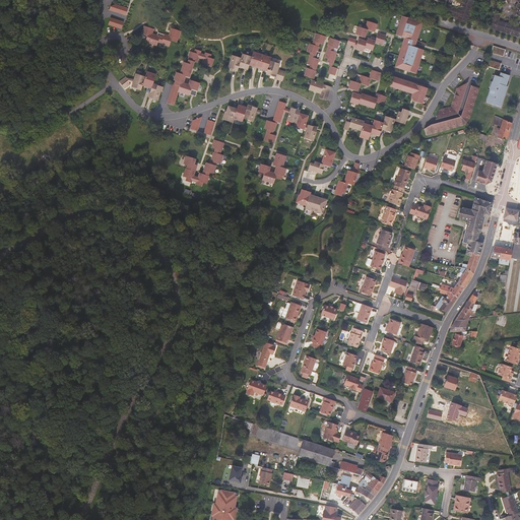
[(430,0),(443,4),(442,9),(467,16),(471,0),(430,0)]
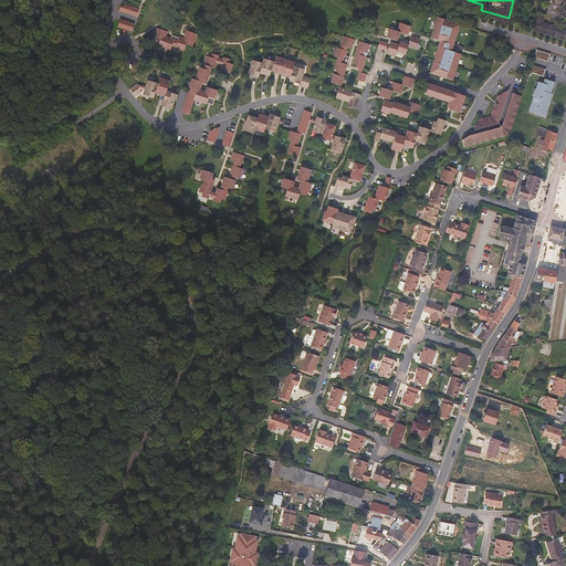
[(138,18),(140,8),(121,4),(119,13),(138,18)]
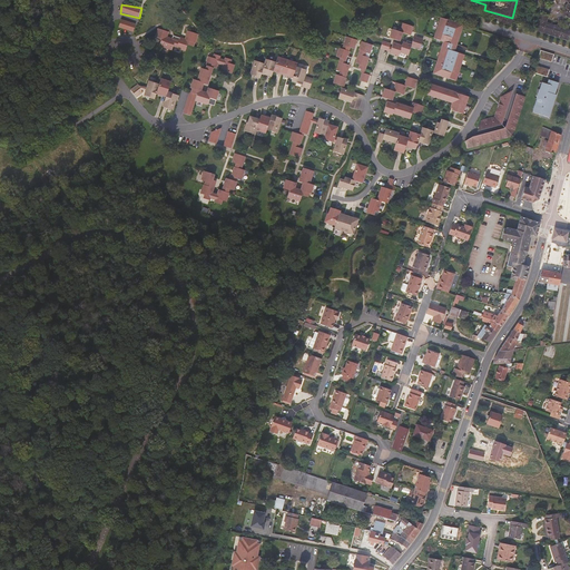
[(569,41),(569,37),(569,30),(547,23),(549,16),(540,13),(534,29),(569,41)]
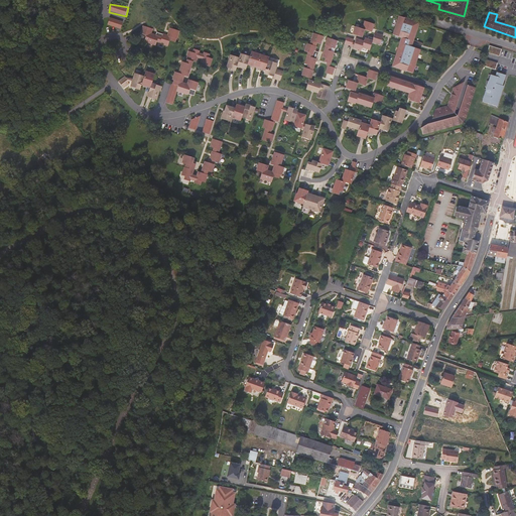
[(110,17),(107,24),(121,30),(124,22),(110,17)]
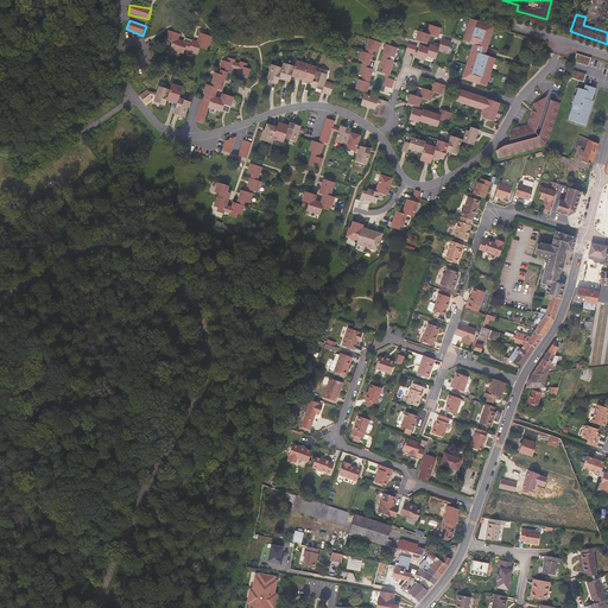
[(486,89),(496,57),(485,54),(492,31),(468,23),(461,45),(474,49),(463,82),(486,89)]
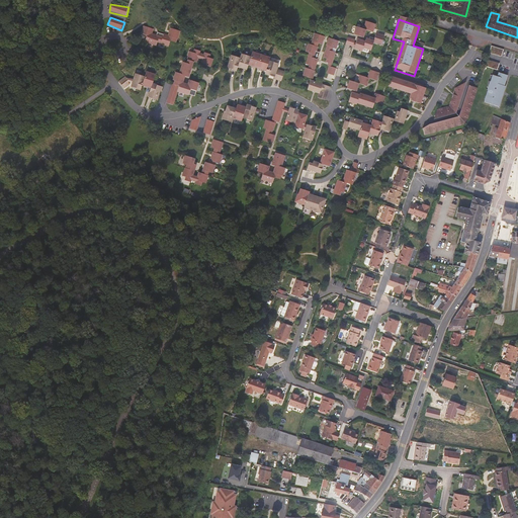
[(363,32),(364,32),(365,31),(371,34),(375,26),(368,22),(364,30),(356,27),(352,36),(360,39),(363,32)]
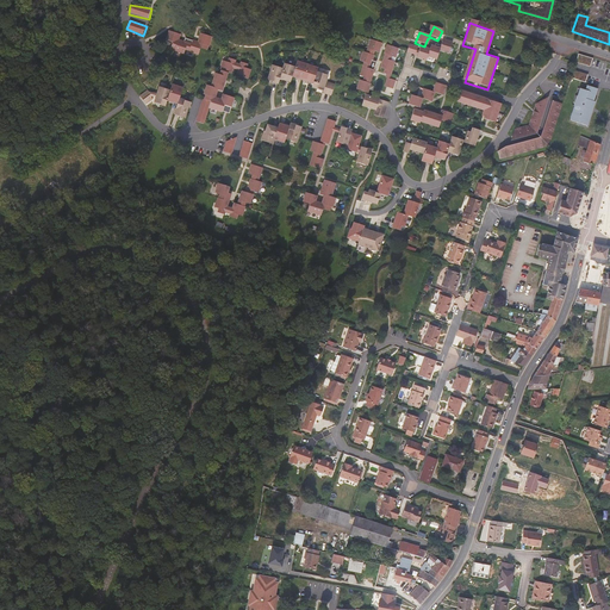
[(207,51),(212,37),(201,33),(200,37),(198,36),(195,42),(182,37),(181,41),(176,39),(178,33),(167,30),(163,39),(174,43),(172,50),(186,55),(187,51),(200,55),(203,49),(207,51)]
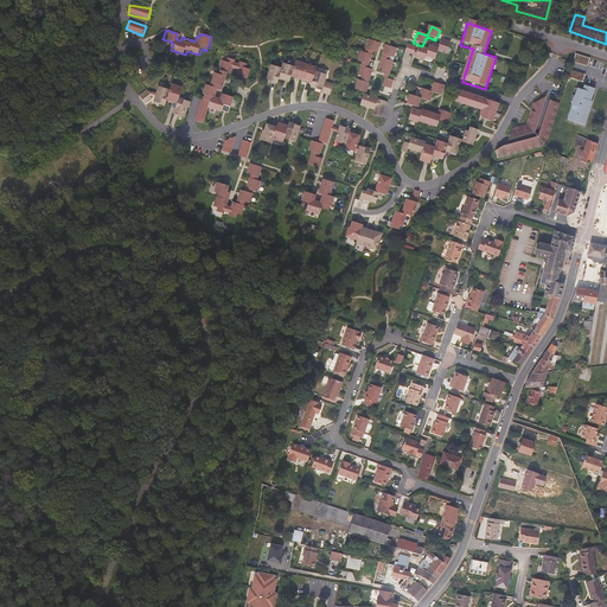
[(368,84),(375,66),(369,64),(372,55),(375,56),(379,44),(370,40),(365,52),(362,50),(358,61),(363,62),(359,71),(363,72),(360,80),(358,78),(353,89),(368,95),(371,85),(368,84)]
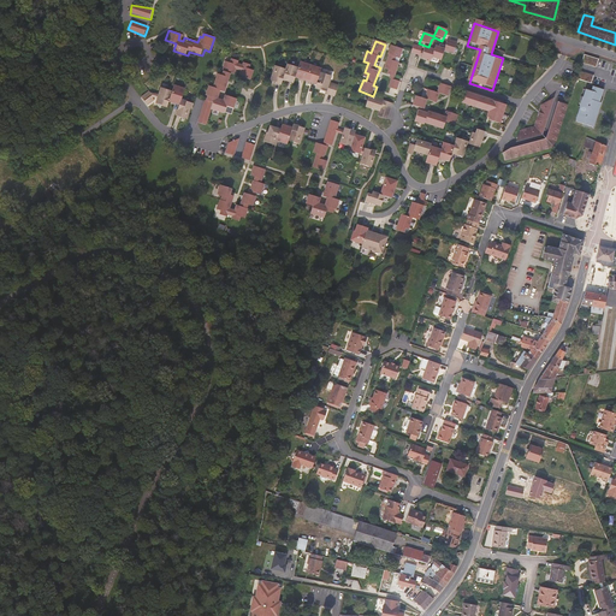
[(420,55),(422,46),(413,43),(410,53),(420,55)]
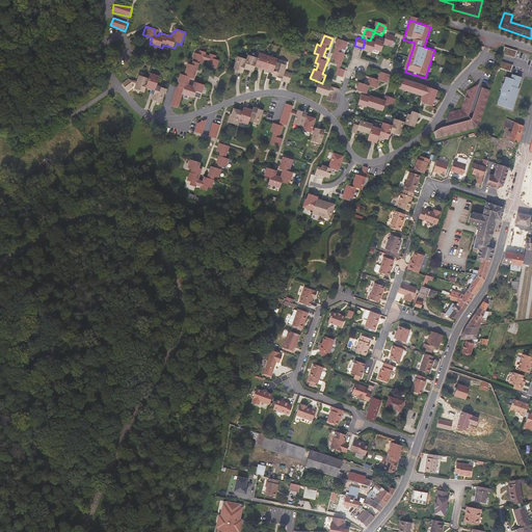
[(383,52),(386,45),(394,48),(396,41),(387,37),(384,42),(380,41),(378,45),(377,51),(383,52)]
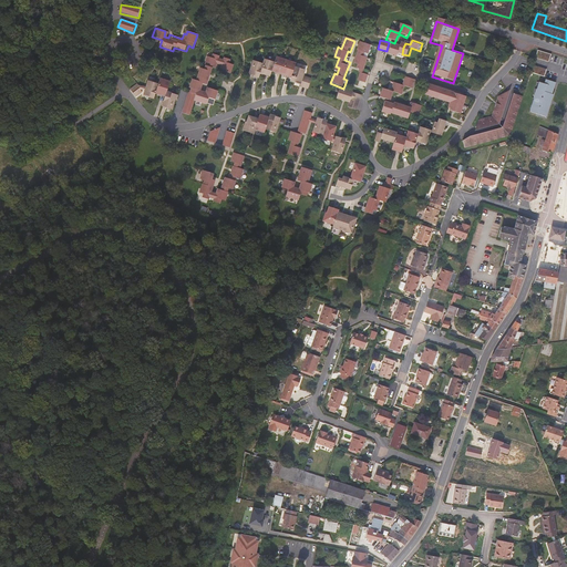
[(367,54),(370,45),(362,42),(354,61),(359,62),(357,66),(363,69),(367,59),(361,57),(363,53),(367,54)]
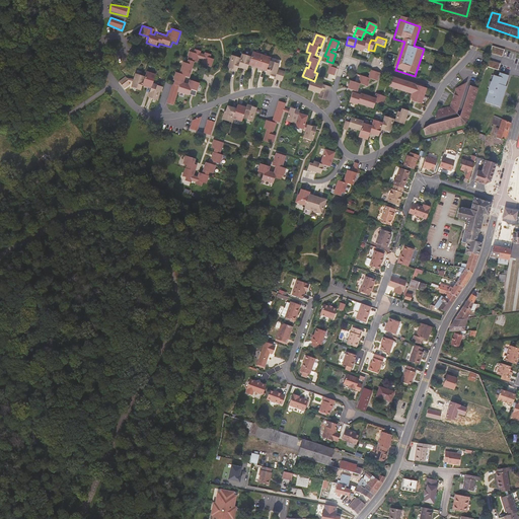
[(368,50),(369,44),(367,43),(366,46),(358,44),(355,52),(366,55),(368,50)]
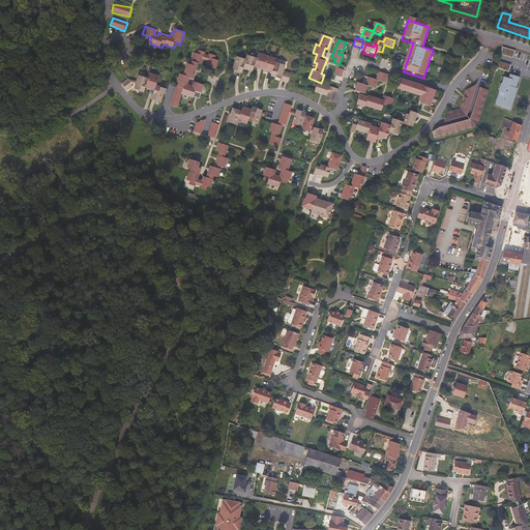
[(516,52),(503,48),(501,54),(513,58),(516,52)]
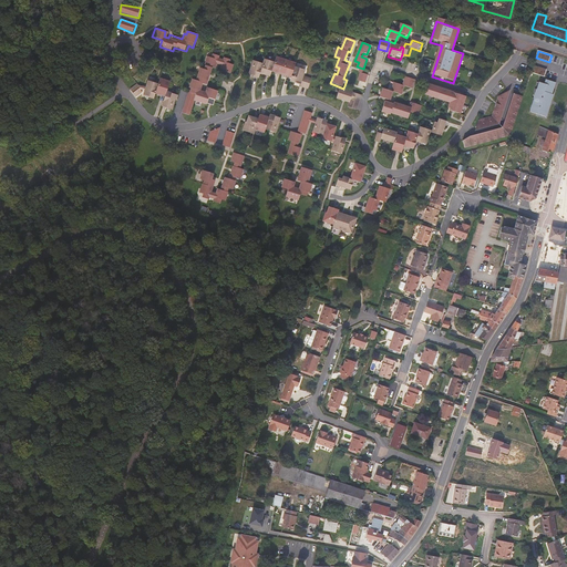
[(206,85),(213,68),(217,69),(218,64),(223,65),(222,70),(230,72),(234,63),(228,62),(229,59),(222,57),(220,60),(216,59),(217,55),(210,53),(209,55),(205,54),(200,66),(198,65),(194,79),(191,78),(188,86),(192,88),(191,91),(197,93),(195,99),(214,105),(218,91),(209,88),(207,93),(202,91),(203,85),(206,85)]
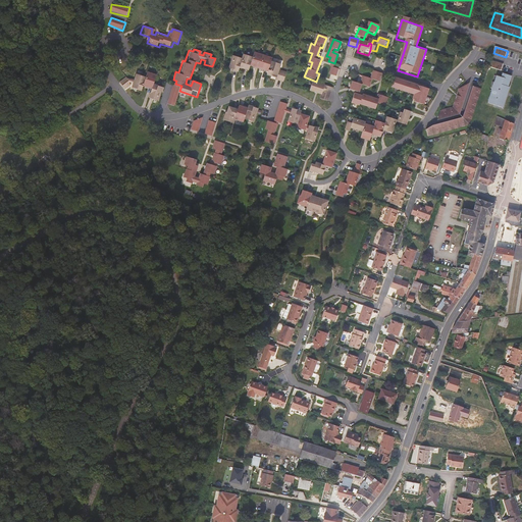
[(273,60),(255,54),(253,59),(250,68),(268,73),(272,62),(273,60)]
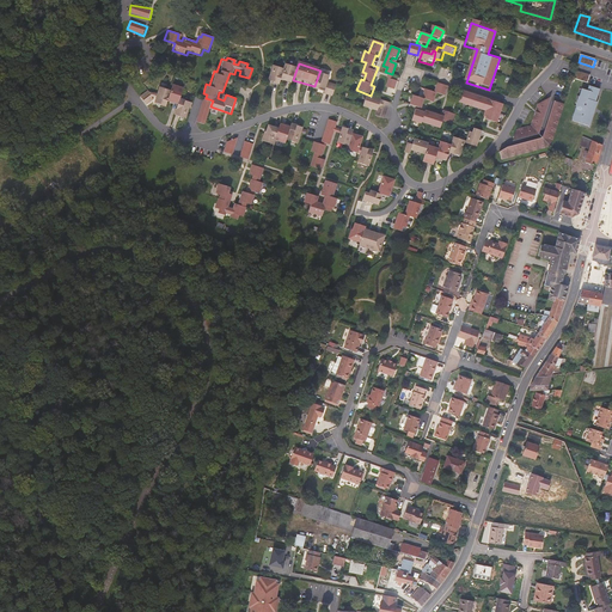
[(293,80),(297,69),(286,66),(283,71),(281,83),(292,85),(293,80)]
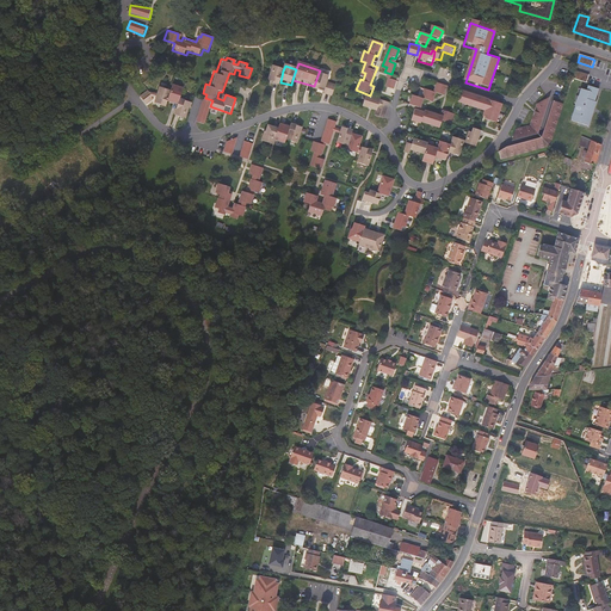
[(283,71),(273,67),(267,82),(279,87),(281,82),(283,71)]
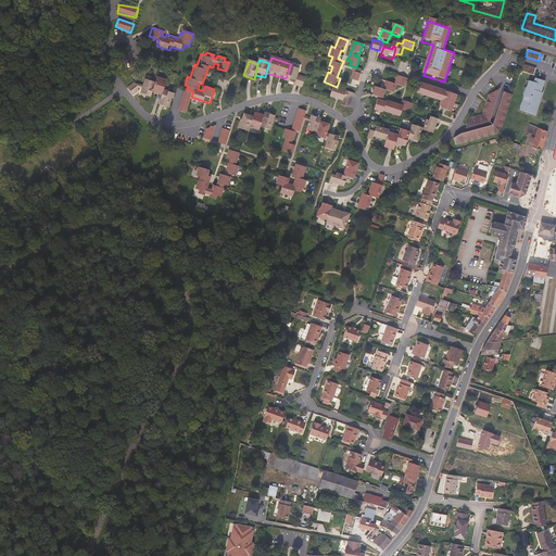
[(536,68),(523,64),(521,72),(534,75),(536,68)]
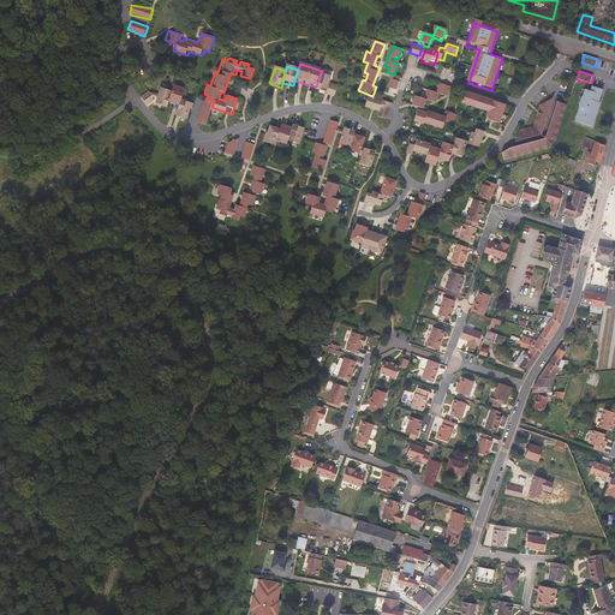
[(321,73),(316,87),(315,91),(334,99),(339,87),(330,84),(332,78),(321,73)]
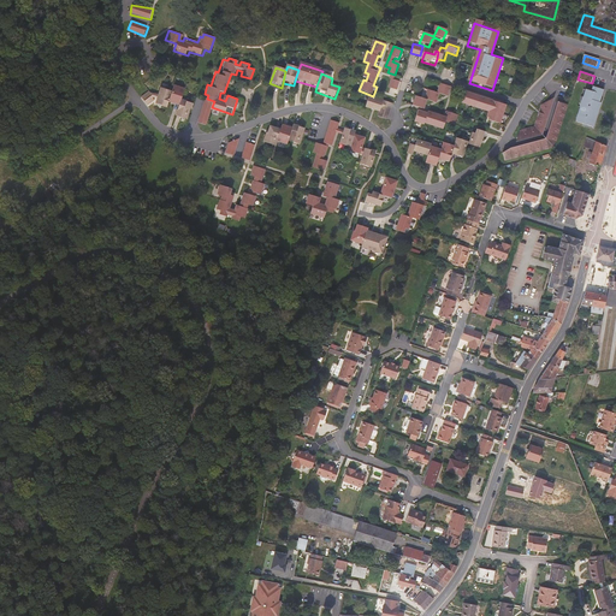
[(391,78),(390,88),(398,90),(400,81),(391,78)]
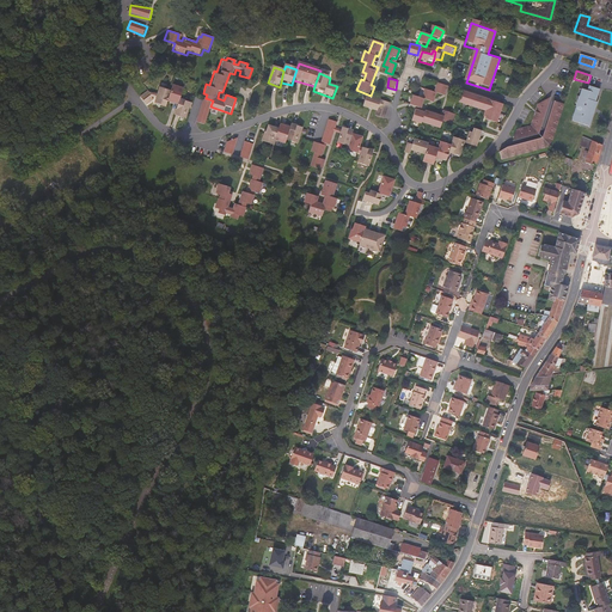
[(421,108),(423,98),(433,101),(435,93),(446,97),(448,87),(439,85),(435,92),(426,90),(423,97),(414,93),(410,104),(421,108)]
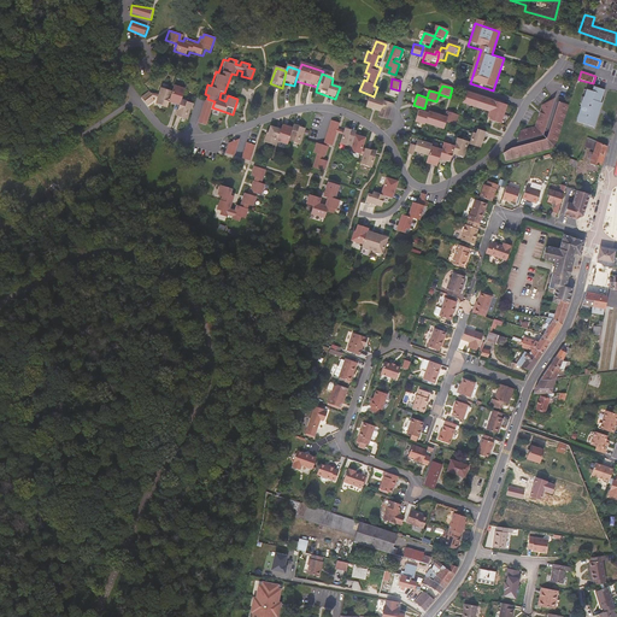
[(593,129),(607,90),(595,87),(594,92),(588,90),(577,123),(593,129)]
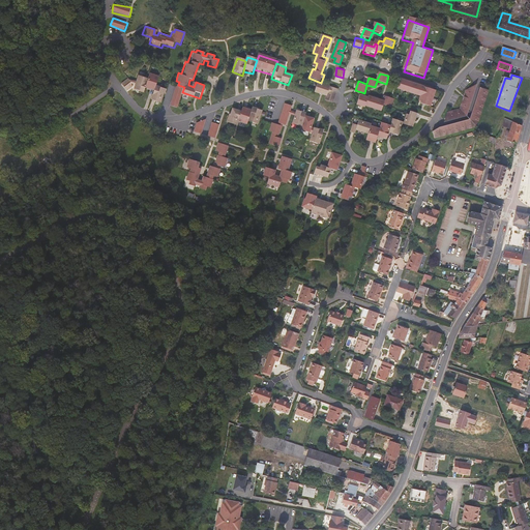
[(148,81),(139,78),(134,91),(144,94),(146,89),(154,92),(151,101),(162,105),(167,90),(156,87),(159,78),(150,76),(148,81)]
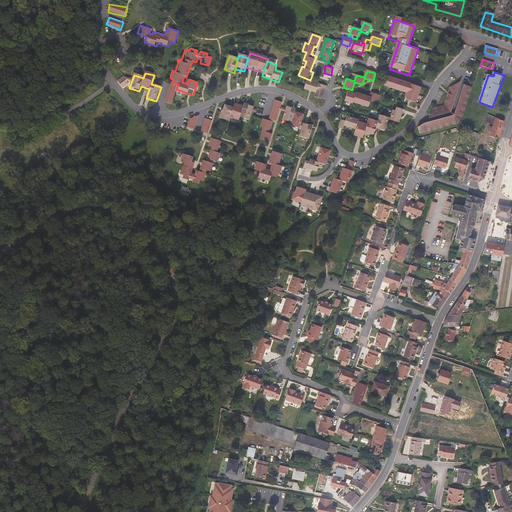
[(413,106),(420,86),(407,82),(389,75),(385,91),(409,100),(407,104),(413,106)]
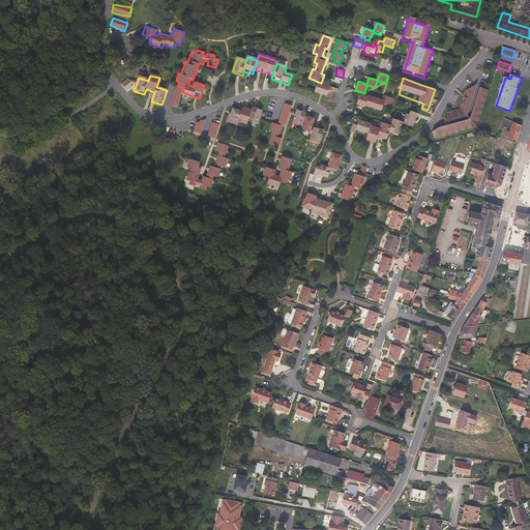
[(339,90),(318,84),(315,94),(325,97),(325,98),(334,101),(339,90)]
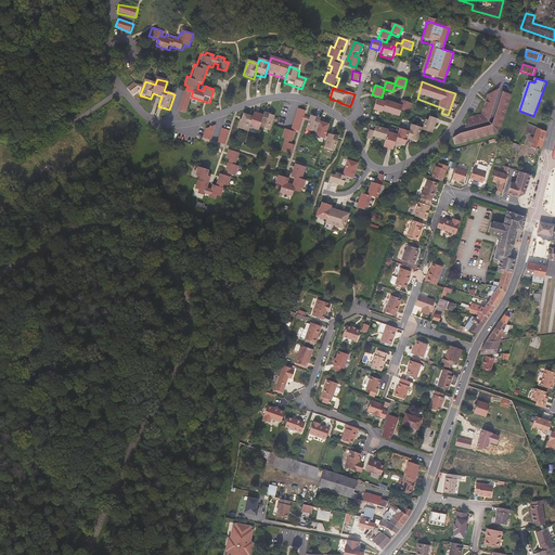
[(412,112),(413,103),(404,101),(403,105),(387,102),(387,104),(384,104),(384,103),(376,101),(374,114),(384,115),(385,114),(402,117),(403,111),(412,112)]
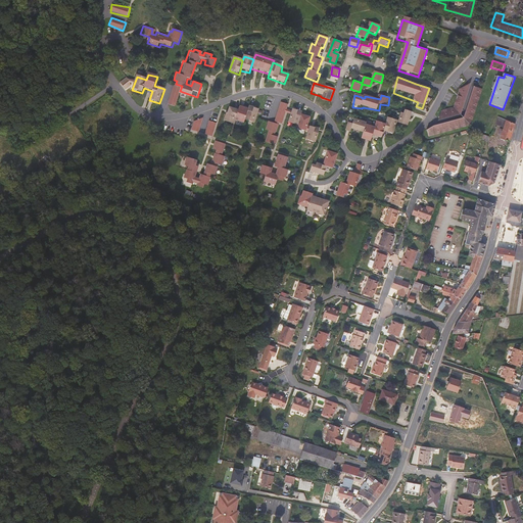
[(288,104),(281,101),(274,123),(281,125),(288,104)]
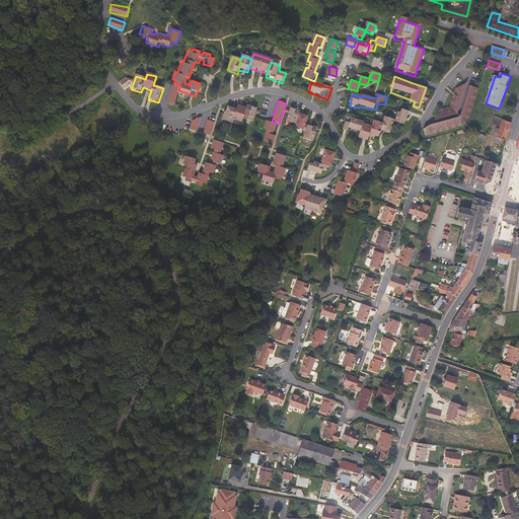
[(244,108),(238,106),(236,110),(234,121),(241,124),(243,121),(246,113),(243,112),(244,108)]
